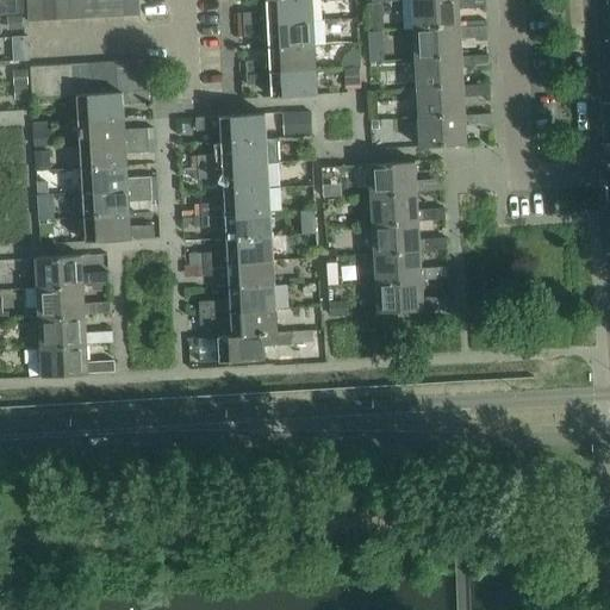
[(0,14),(19,14),(17,0),(0,0),(1,2),(0,2),(0,14)]
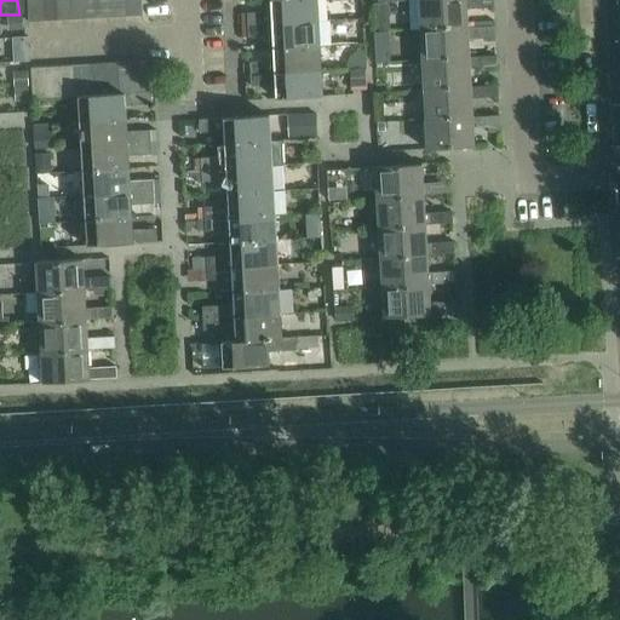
[(44,22),(41,0),(27,0),(29,22),(44,22)]
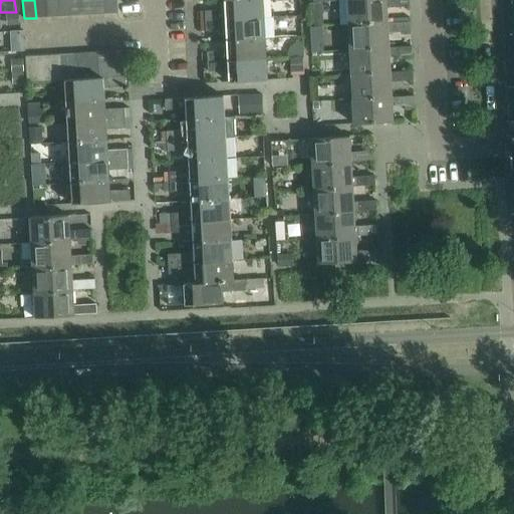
[(46,0),(34,0),(36,18),(47,17),(46,0)]
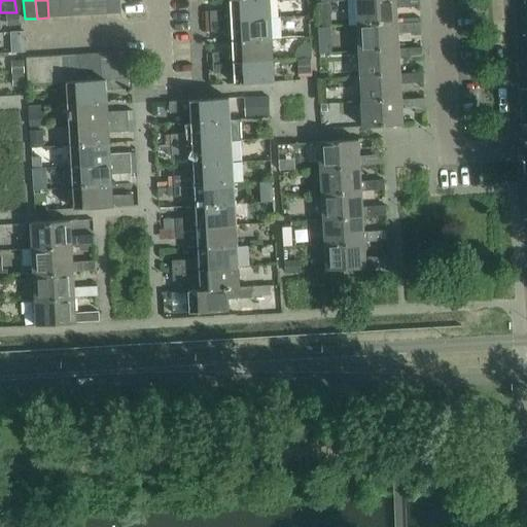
[(59,0),(47,0),(48,18),(61,16),(59,0)]
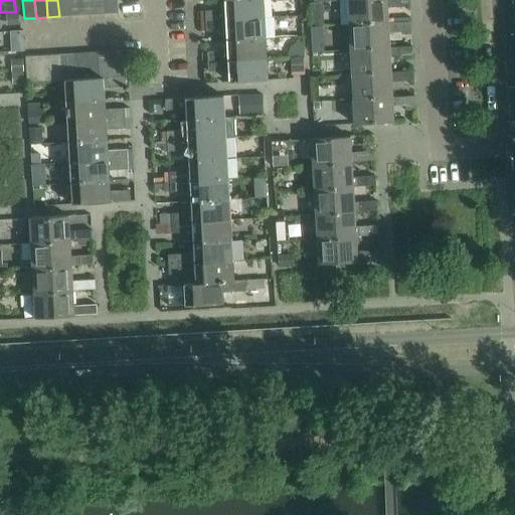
[(69,0),(57,0),(59,16),(71,16),(69,0)]
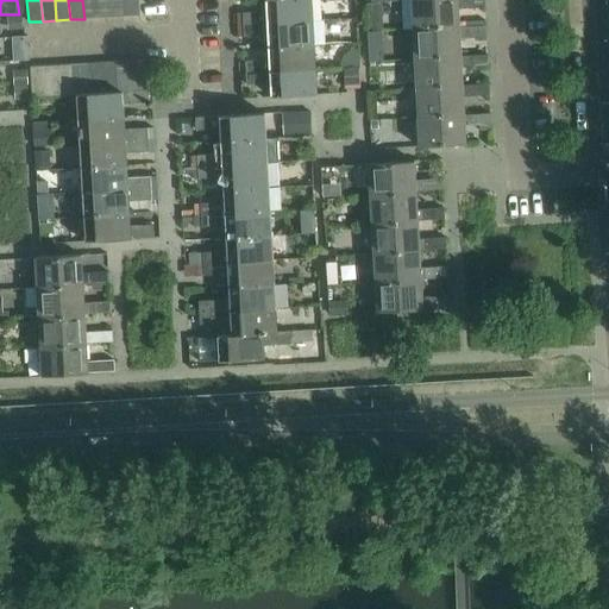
[(96,0),(82,0),(85,19),(98,18),(96,0)]
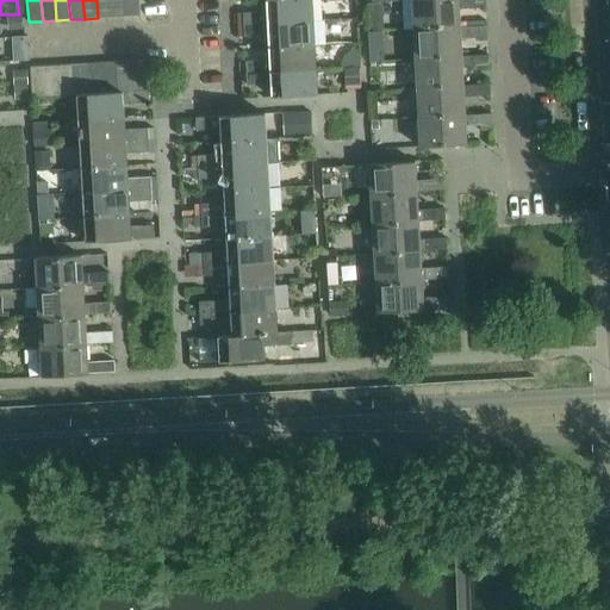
[(110,0),(97,0),(98,18),(112,17),(110,0)]
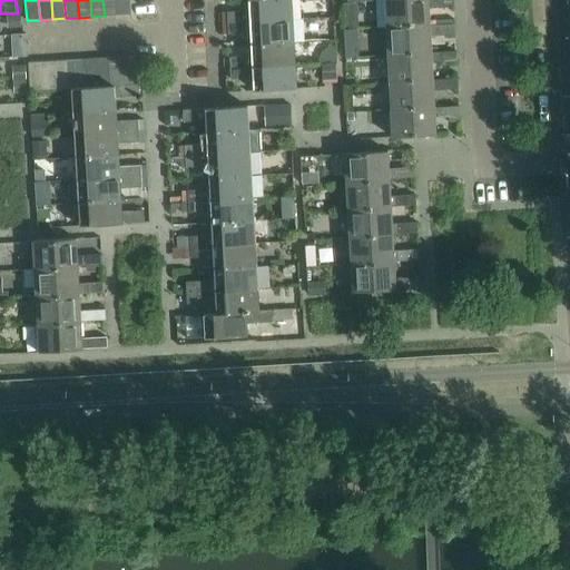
[(116,0),(102,0),(105,16),(118,16),(116,0)]
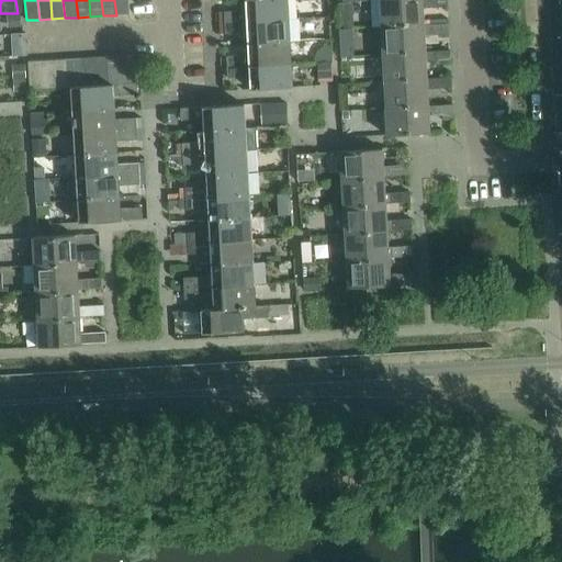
[(127,0),(114,0),(116,15),(128,14),(127,0)]
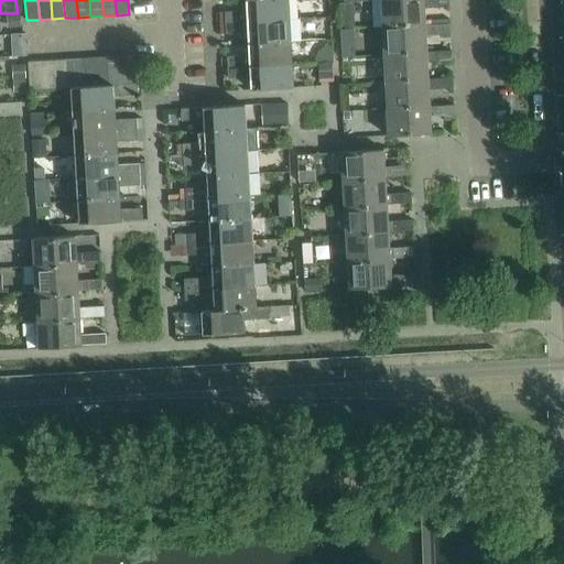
[(225,12),(226,23),(289,20),(288,0),(246,0),(247,11),(225,12)]
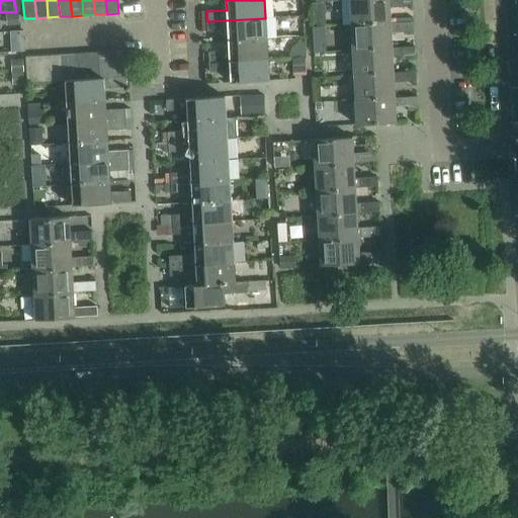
[(352,0),(350,0),(350,1),(351,25),(391,22),(390,7),(413,6),(412,0),(352,0)]
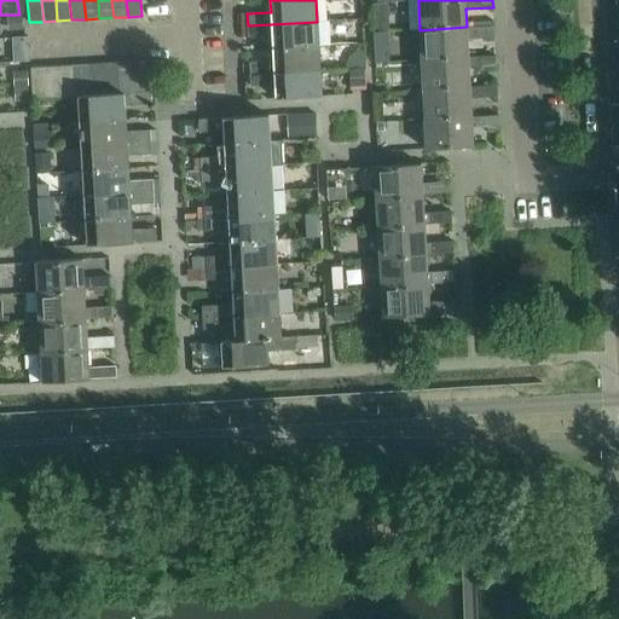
[(24,17),(12,17),(12,32),(24,32),(24,17)]
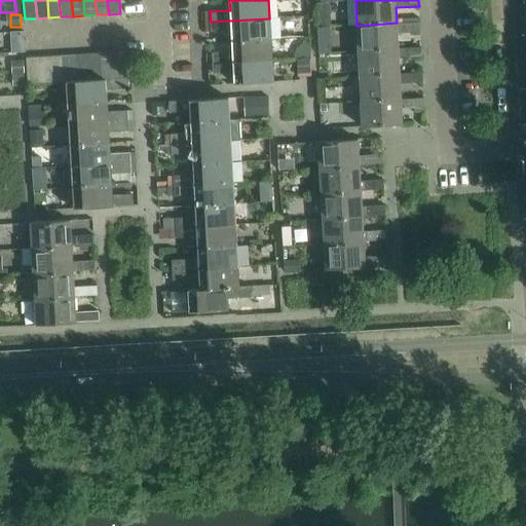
[(269,19),(211,22),(211,32),(231,31),(232,41),(271,39),(269,19)]
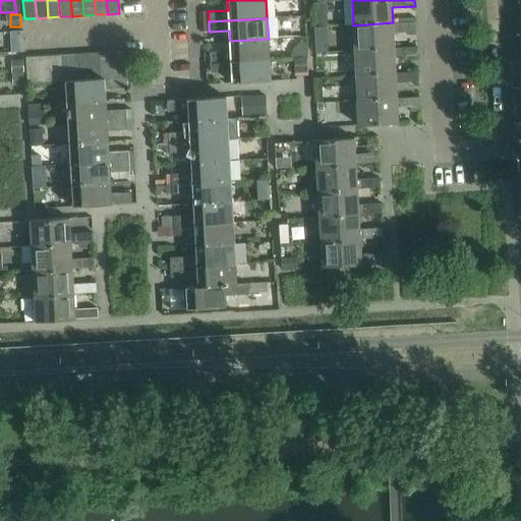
[(393,22),(353,25),(355,50),(394,48),(393,31),(403,30),(403,33),(416,32),(416,22),(393,23),(393,22)]
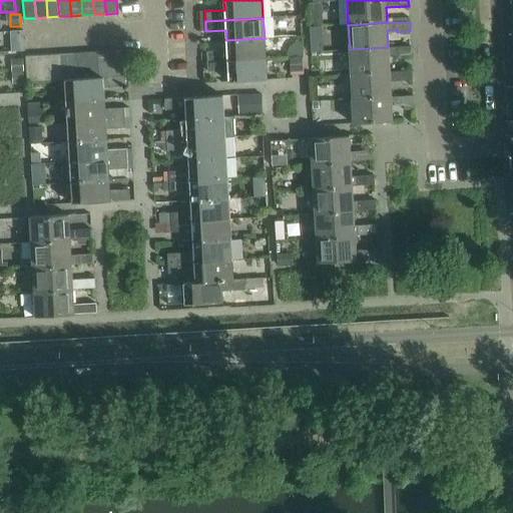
[(206,52),(207,62),(266,59),(265,38),(226,40),(226,51),(206,52)]
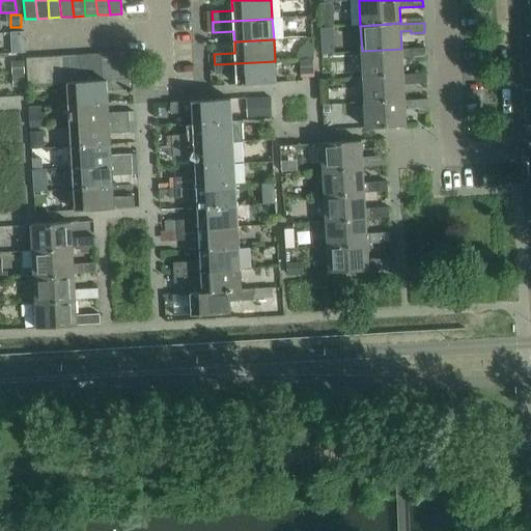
[(401,49),(362,51),(363,77),(403,75),(402,56),(412,56),(412,58),(426,58),(425,48),(402,50),(401,49)]
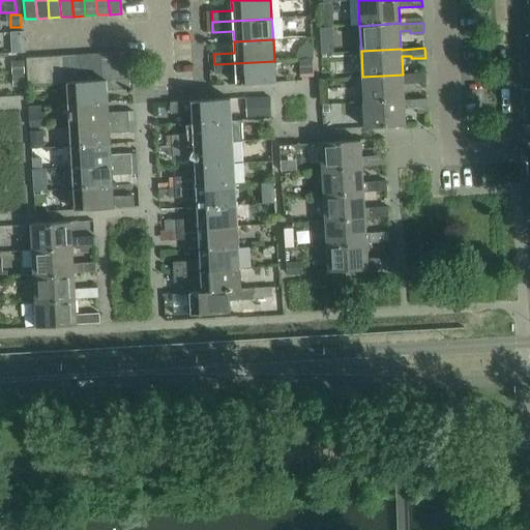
[(126,52),(113,53),(115,80),(127,79),(126,52)]
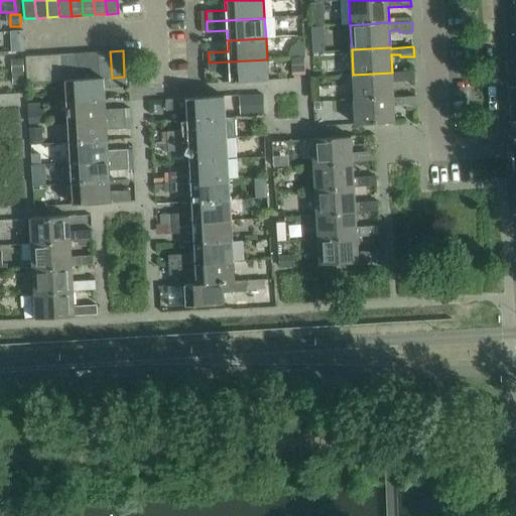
[(98,51),(86,52),(88,80),(100,79),(98,51)]
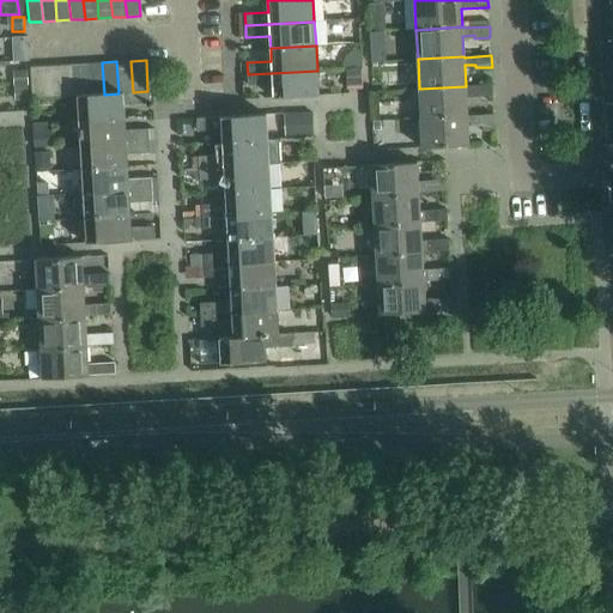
[(131,61),(116,61),(119,93),(133,92),(131,61)]
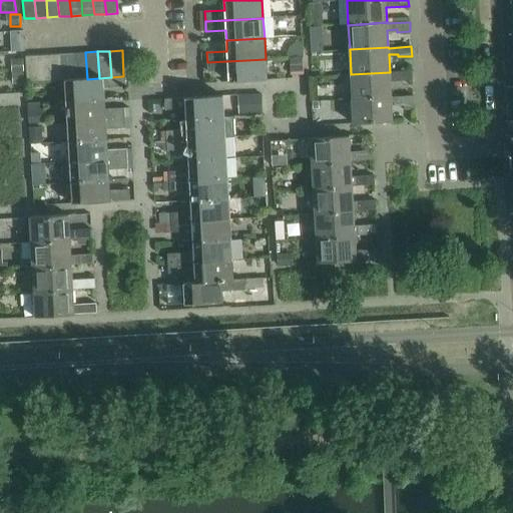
[(85,52),(74,53),(75,79),(87,79),(85,52)]
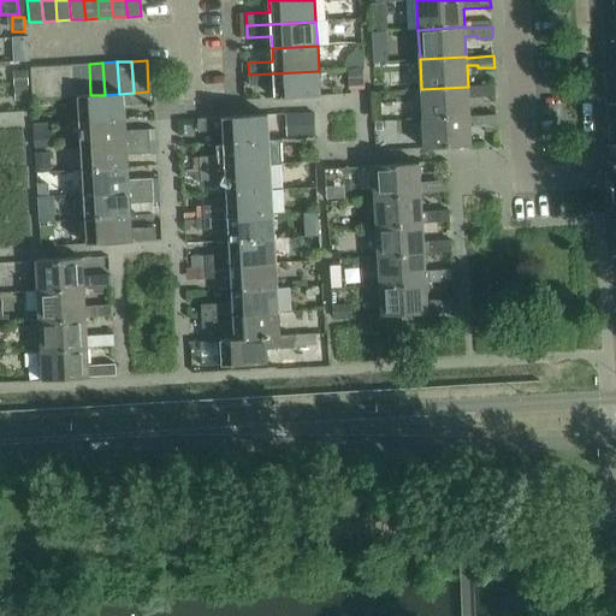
[(89,64),(75,65),(76,96),(78,96),(90,95),(89,64)]
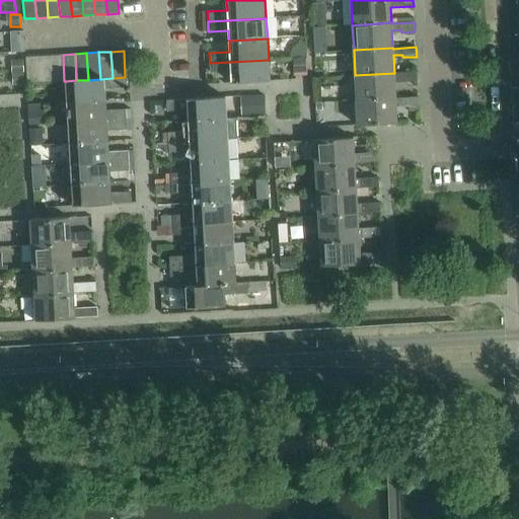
[(63,55),(51,56),(52,82),(64,81),(63,55)]
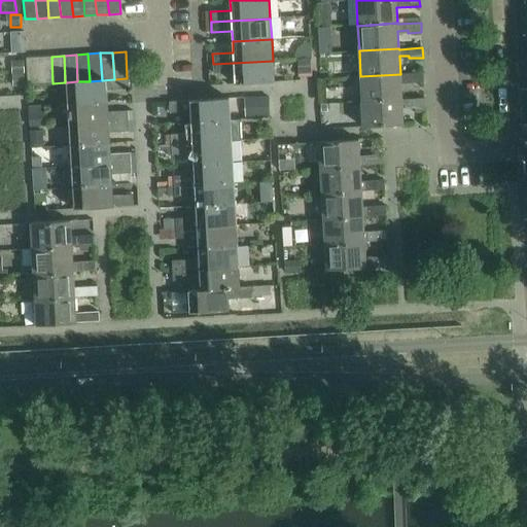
[(26,58),(28,84),(40,84),(38,57),(26,58)]
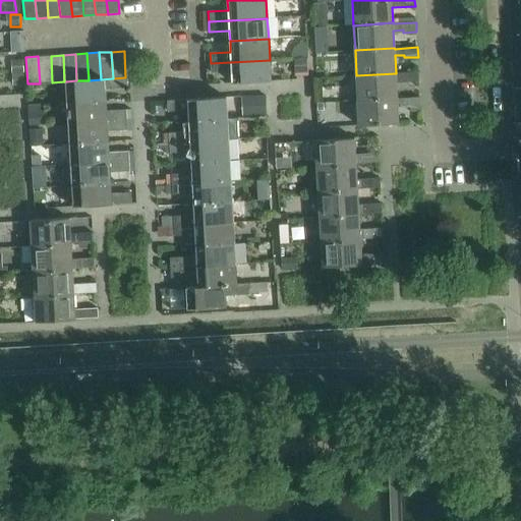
[(51,56),(38,56),(40,83),(52,82),(51,56)]
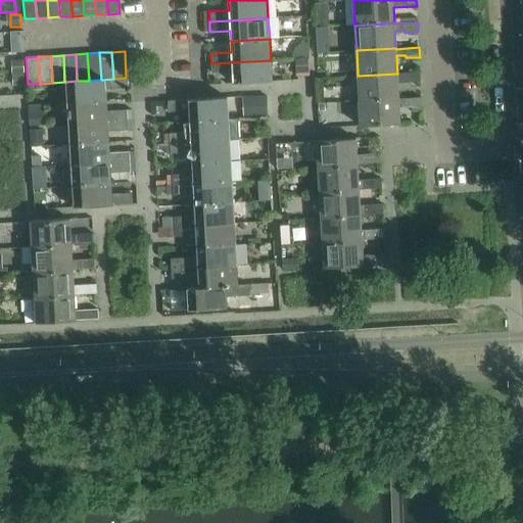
[(22,60),(14,61),(15,74),(24,74),(22,60)]
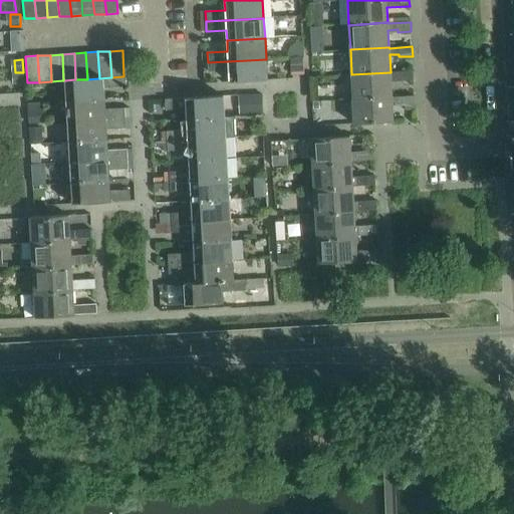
[(266,59),(208,62),(208,72),(228,70),(229,82),(267,80),(266,59)]
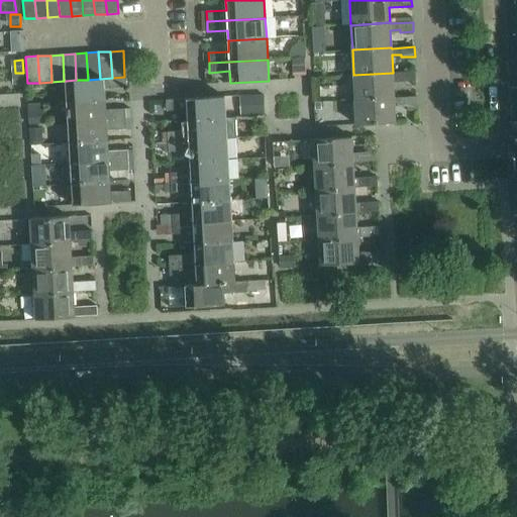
[(304,60),(294,60),(295,75),(305,75),(304,60)]
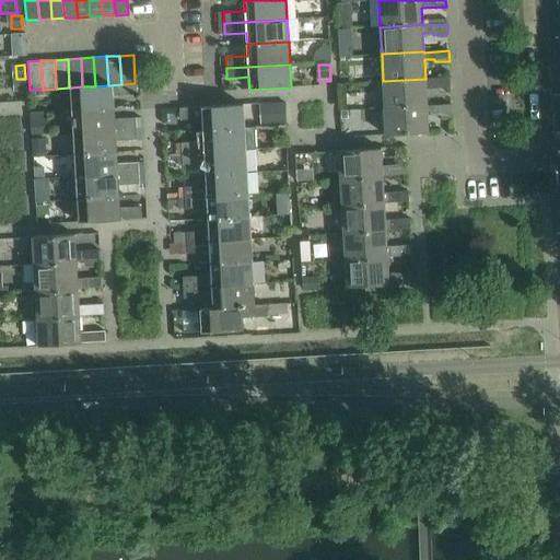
[(426,79),(383,81),(384,108),(427,105),(426,86),(435,85),(436,89),(451,88),(450,78),(426,79)]
